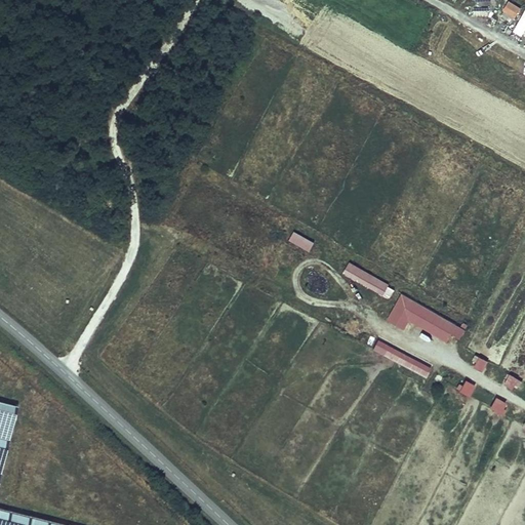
[(501,11),(514,19),(521,8),(509,0),(501,11)]
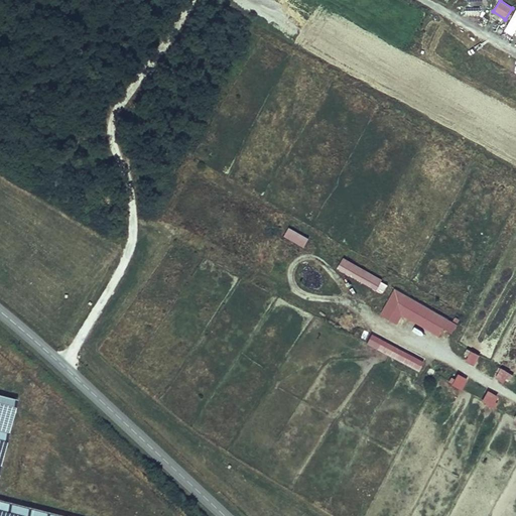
[(513,35),(515,30),(515,9),(505,30),(513,35)]
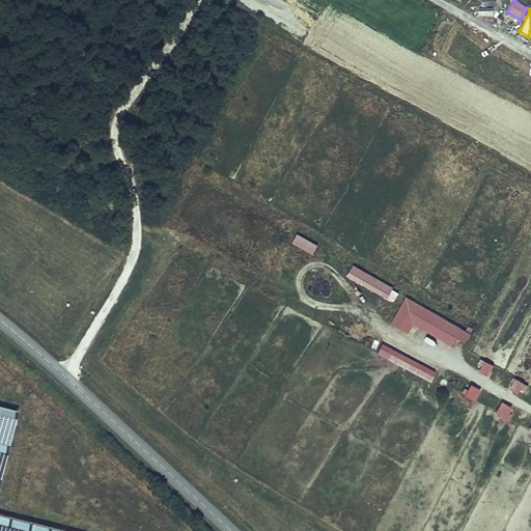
[(313,254),(318,245),(298,233),(292,244),(313,254)]
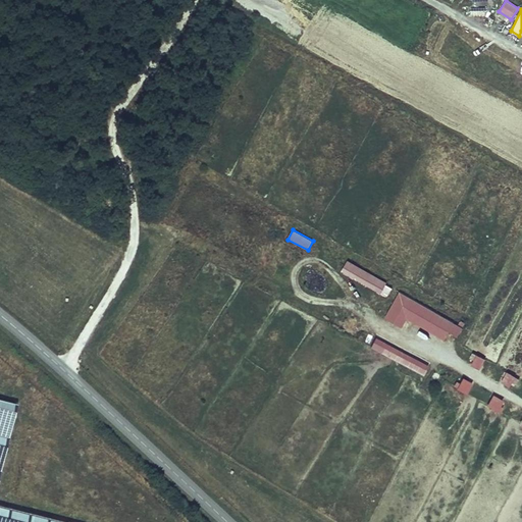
[(386,298),(394,286),(347,261),(341,272),(386,298)]
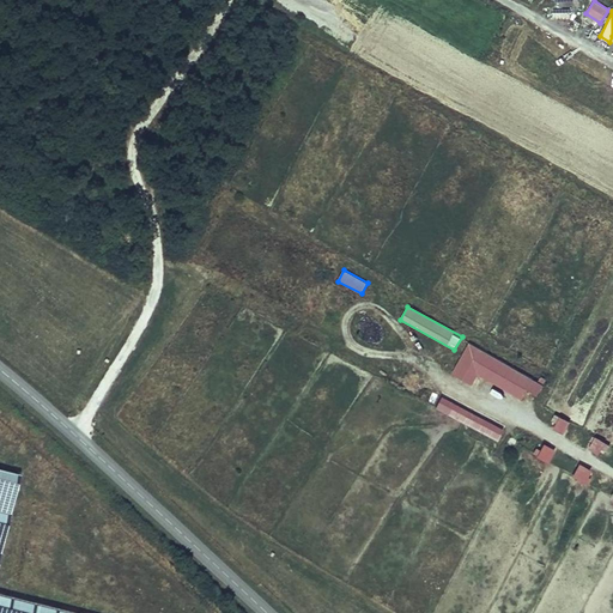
[(538,395),(544,384),(468,343),(451,374),(473,386),(479,376),(522,400),(528,390),(538,395)]
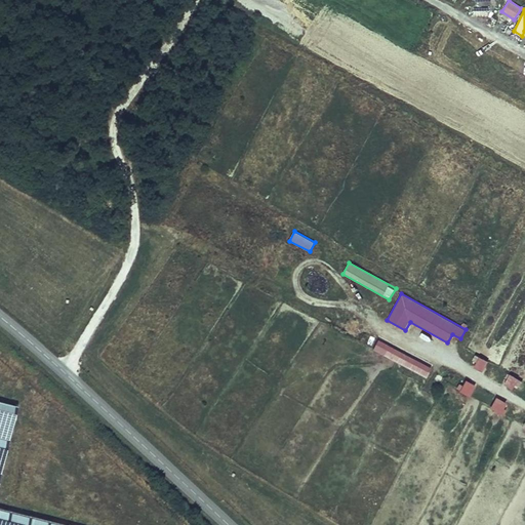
[(377,339),(372,351),(427,377),(432,366),(377,339)]
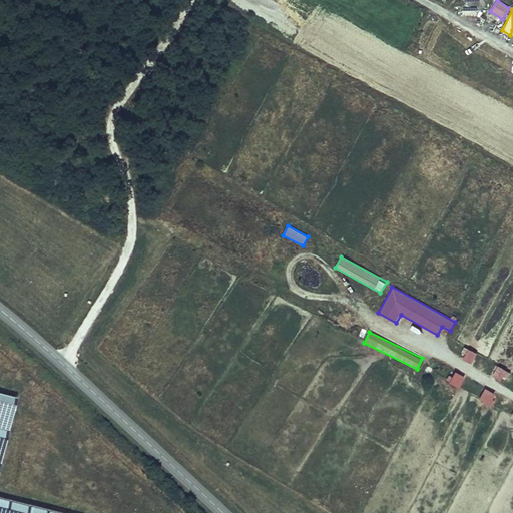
[(471,363),(477,353),(465,346),(460,357),(471,363)]
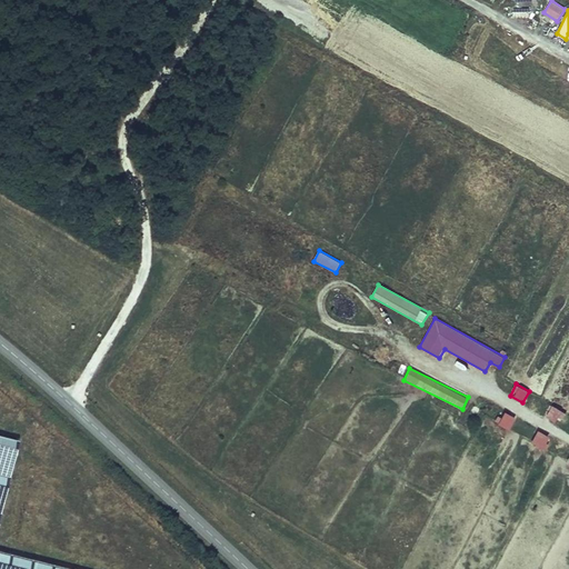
[(559,423),(566,412),(552,405),(546,417),(559,423)]
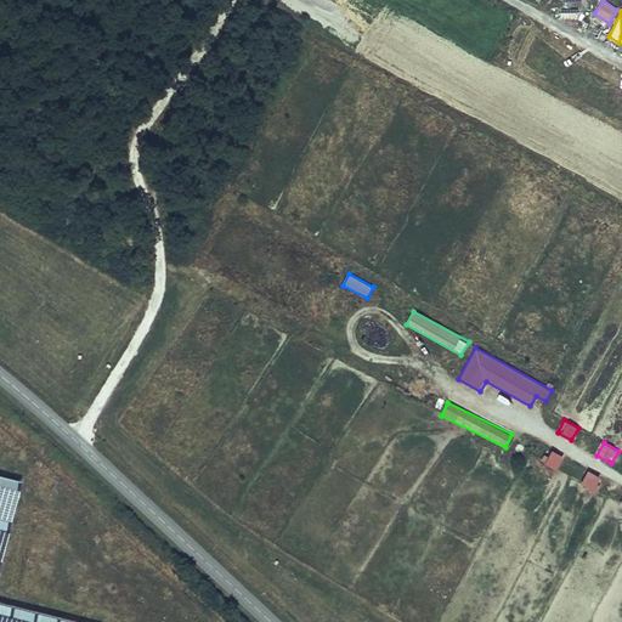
[(543,463),(557,470),(564,456),(550,450),(543,463)]
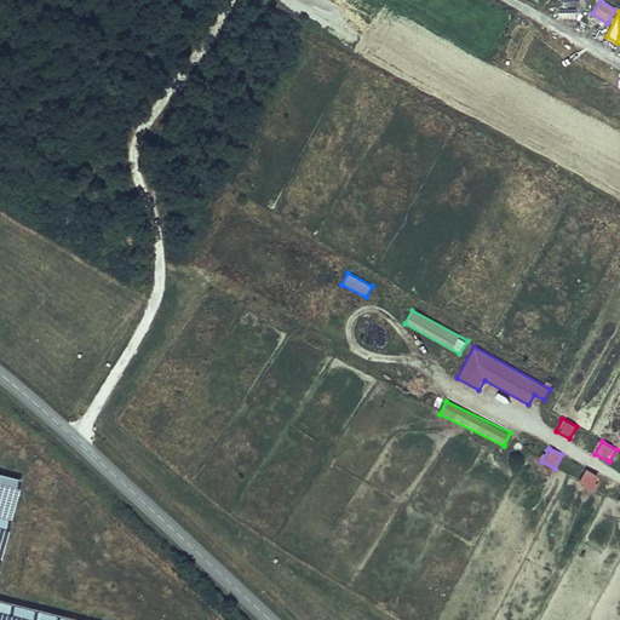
[(579,482),(592,489),(598,476),(585,469),(579,482)]
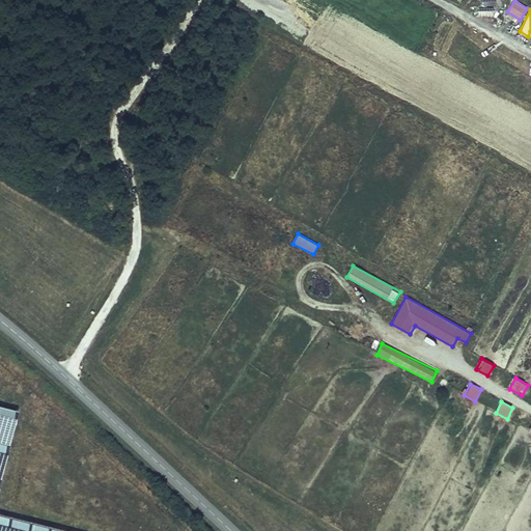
[(0,450),(7,452),(18,411),(0,406),(0,450)]
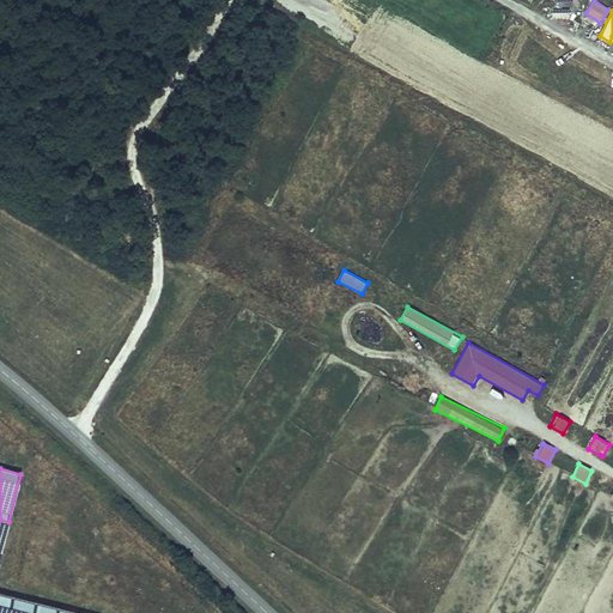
All buildings are outlined.
